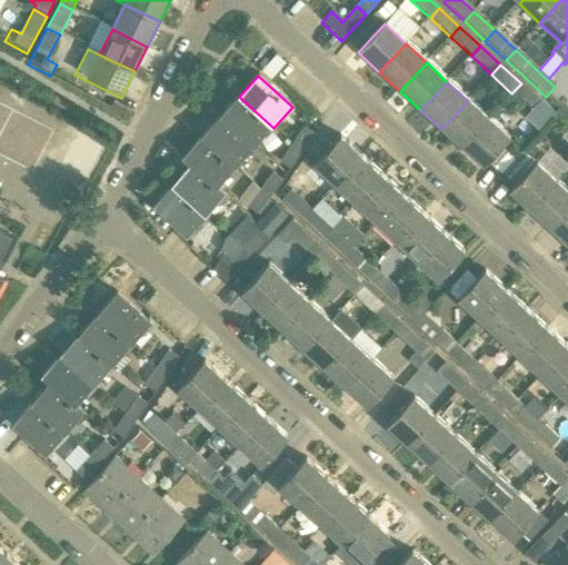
[(540,102),(521,83),(511,93),(531,112),(540,102)]
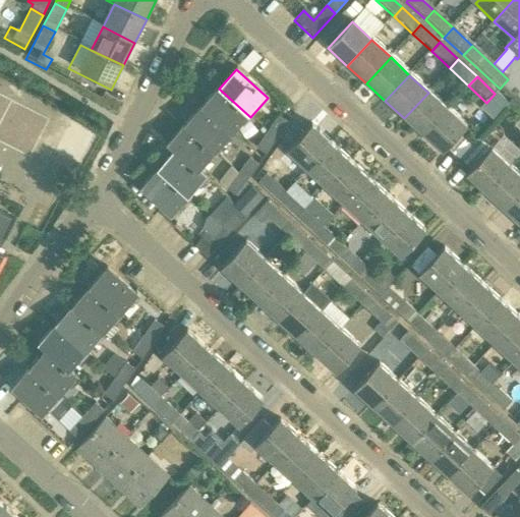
[(219,89),(201,107),(233,135),(250,117),(219,89)]
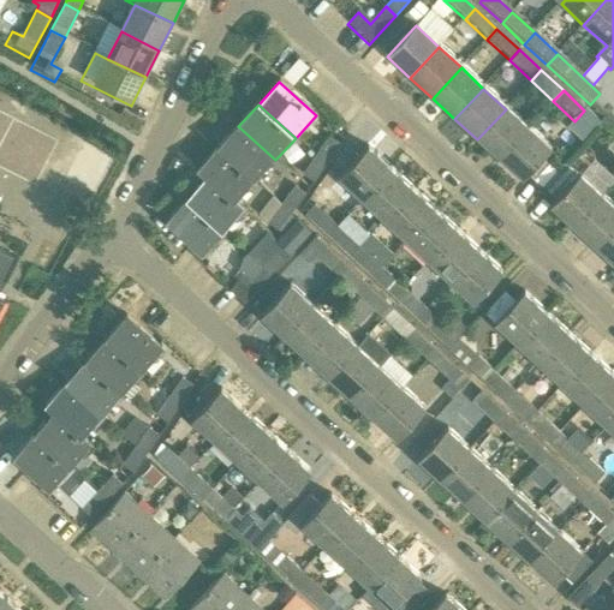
[(528,130),(506,109),(477,139),(499,161),(528,130)]
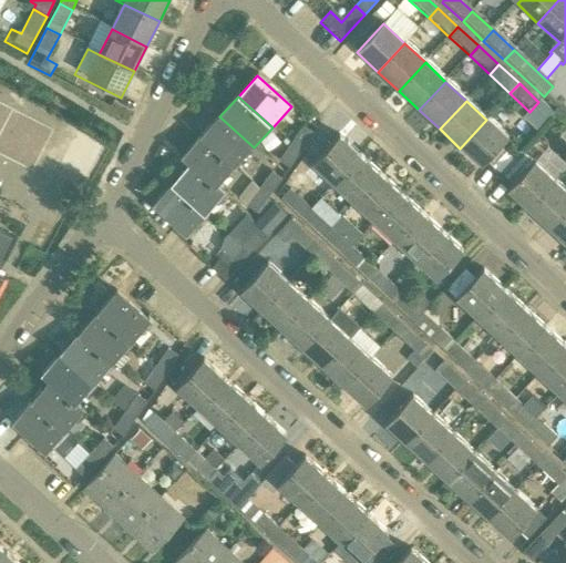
[(538,102),(530,112),(530,124),(539,133),(555,116),(538,102)]
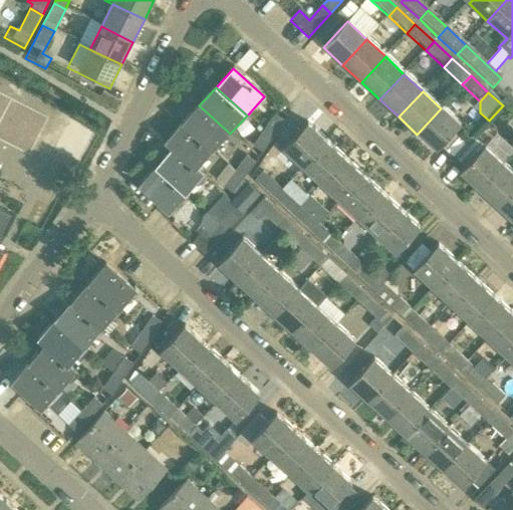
[(199,105),(182,124),(213,153),(230,134),(199,105)]
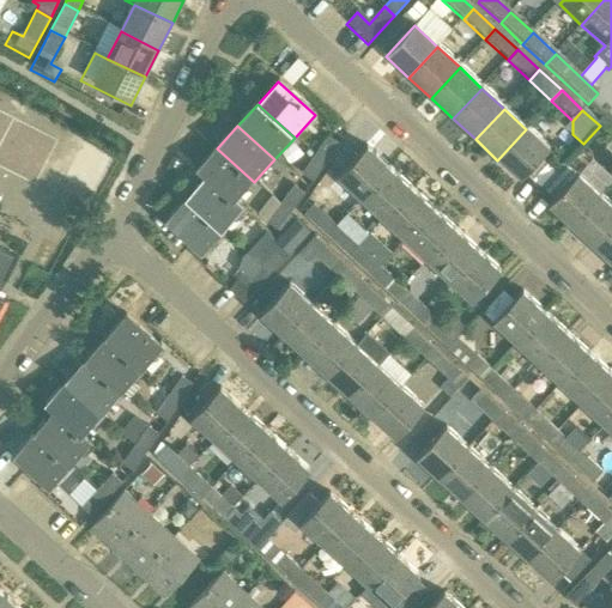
[(549,151),(526,129),(497,160),(520,182),(549,151)]
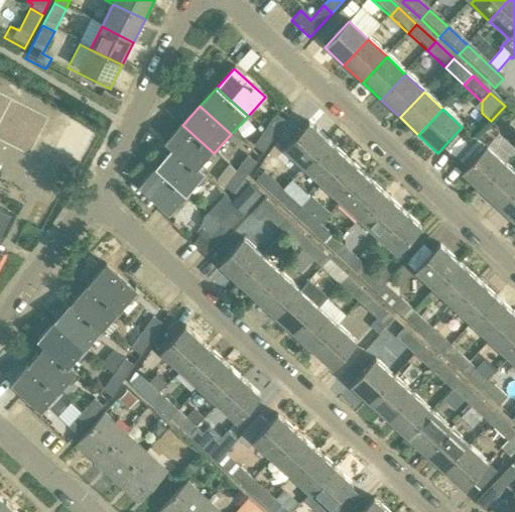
[(264,131),(273,138),(283,123),(274,117),(264,131)]
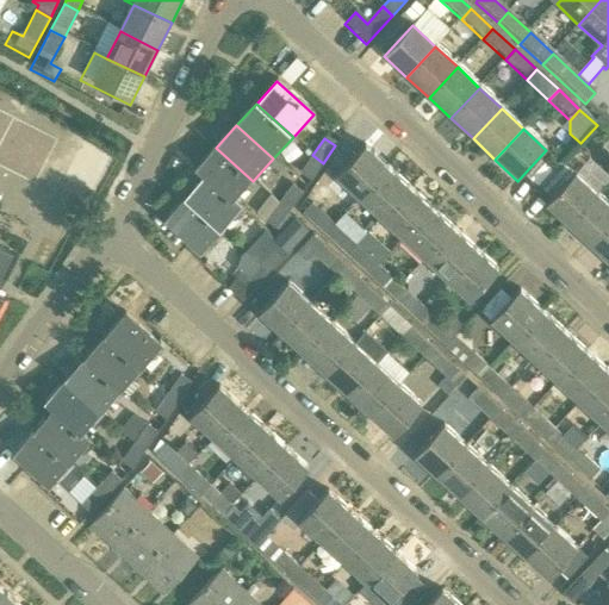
[(253,181),(216,148),(196,170),(204,179),(205,178),(232,203),(234,201),(253,181)]
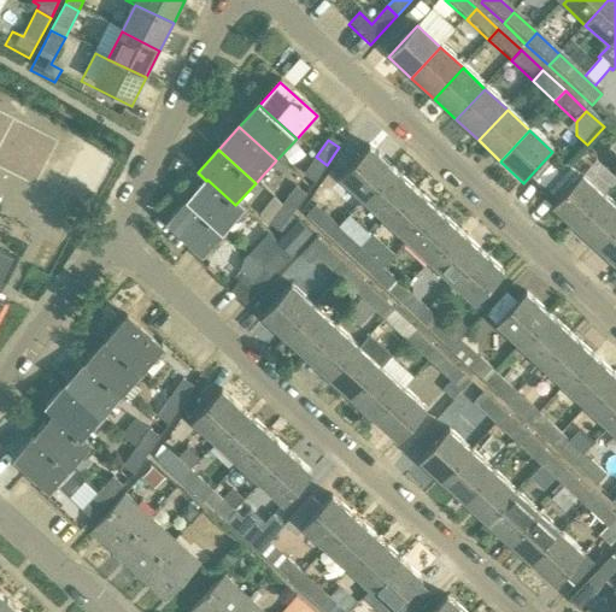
[(363,202),(392,171),(369,151),(340,181),(363,202)]
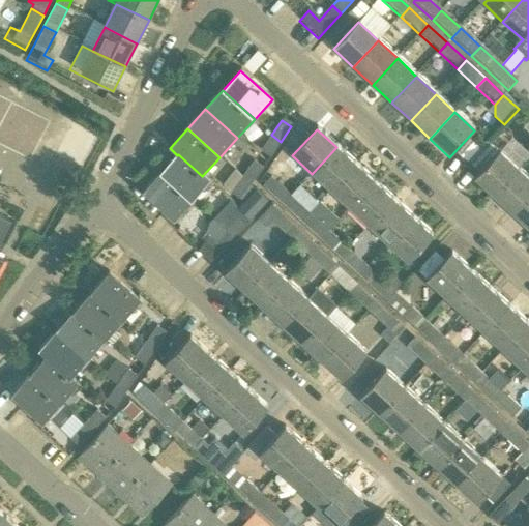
[(281,142),(271,135),(260,153),(269,158),(281,142)]
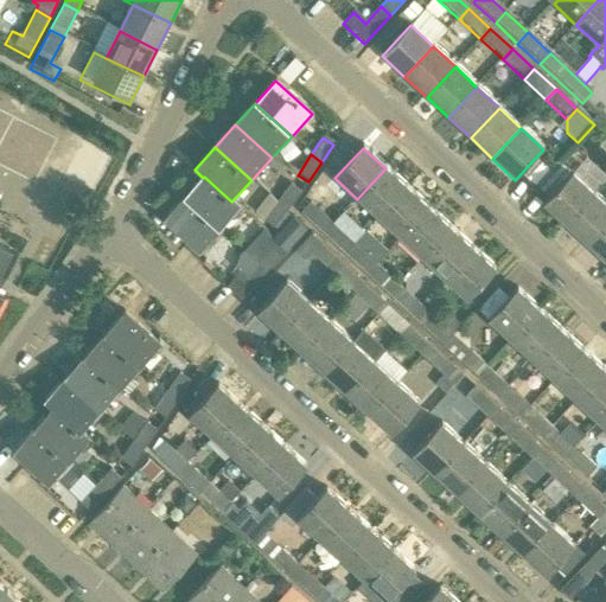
[(588,159),(579,168),(594,186),(605,178),(588,159)]
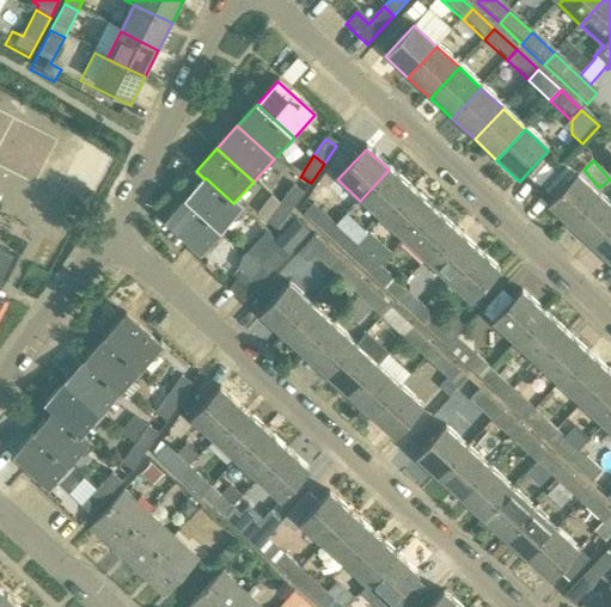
[(410,190),(389,170),(360,201),(382,221),(410,190)]
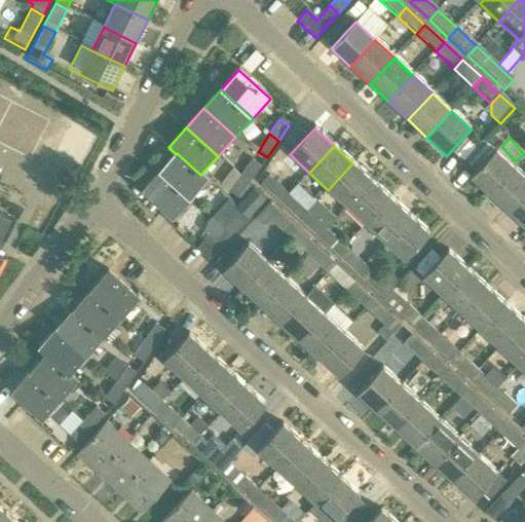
[(490,196),(515,170),(495,151),(471,178),(490,196)]
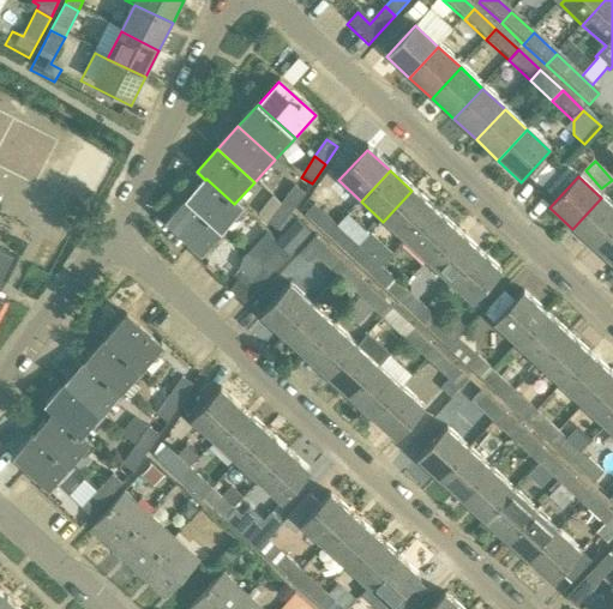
[(206,179),(205,180),(186,200),(222,234),(244,211),(235,203),(234,204),(206,179)]
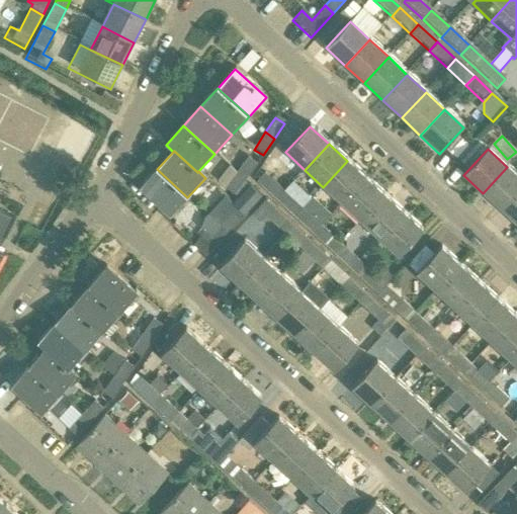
[(247,159),(236,174),(245,181),(256,166),(247,159)]
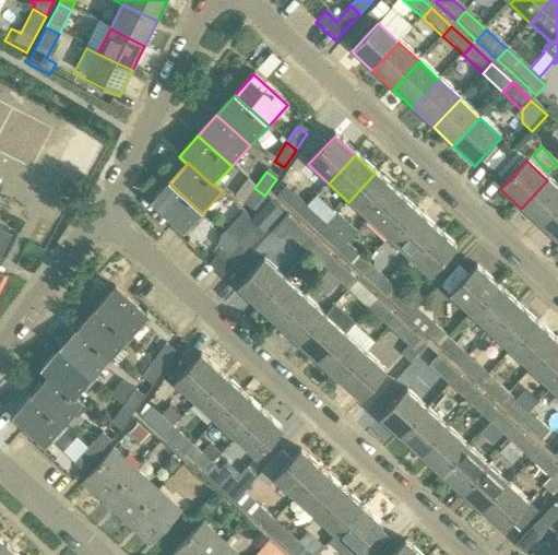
[(375,174),(348,202),(369,221),(395,193),(375,174)]
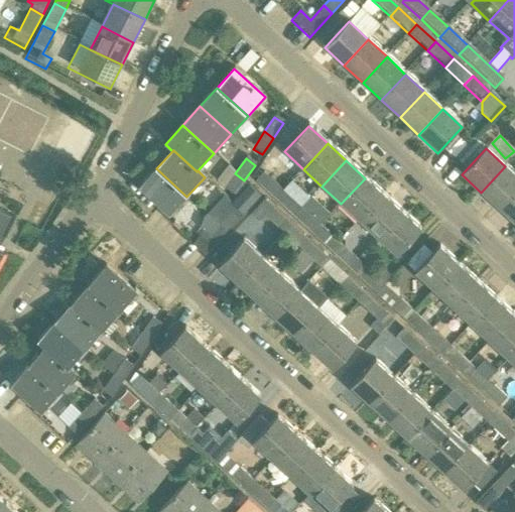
[(514,175),(505,166),(481,193),(499,210),(514,193),(514,175)]
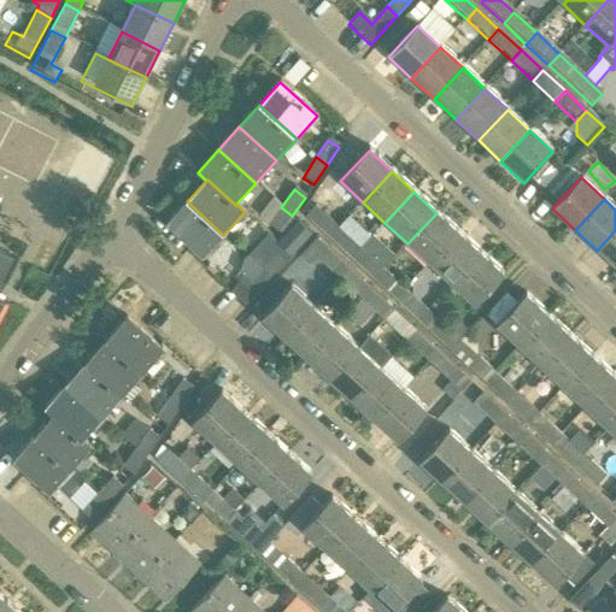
[(223,235),(187,201),(166,224),(203,258),(223,235)]
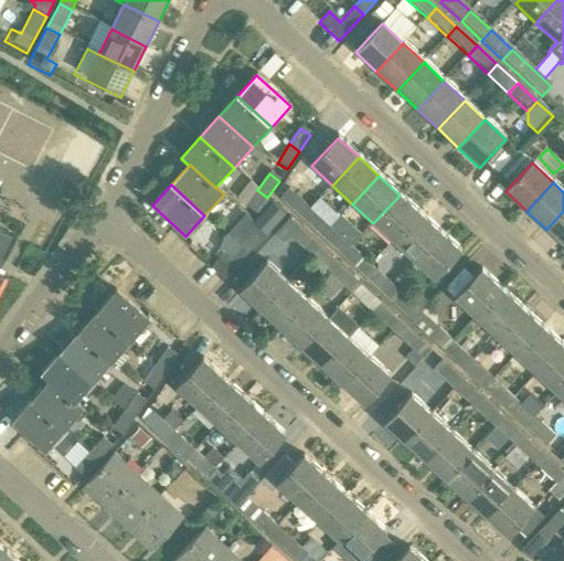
[(267,198),(257,190),(251,198),(245,207),(244,207),(254,214),(267,198)]
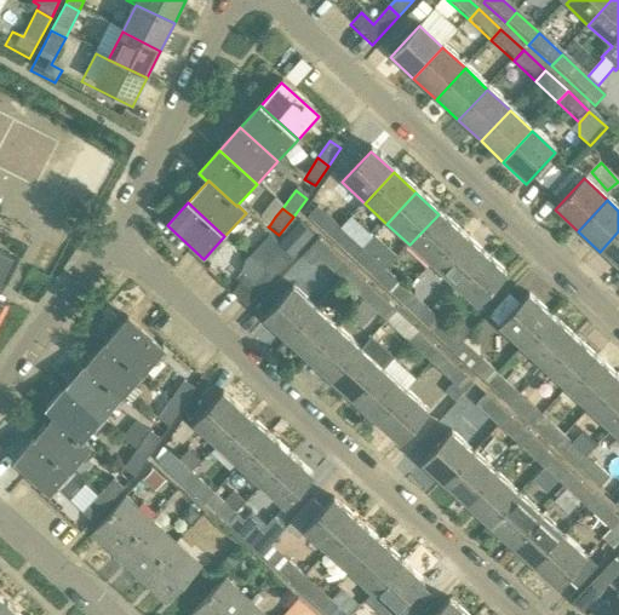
[(330,242),(339,231),(315,210),(305,219),(330,242)]
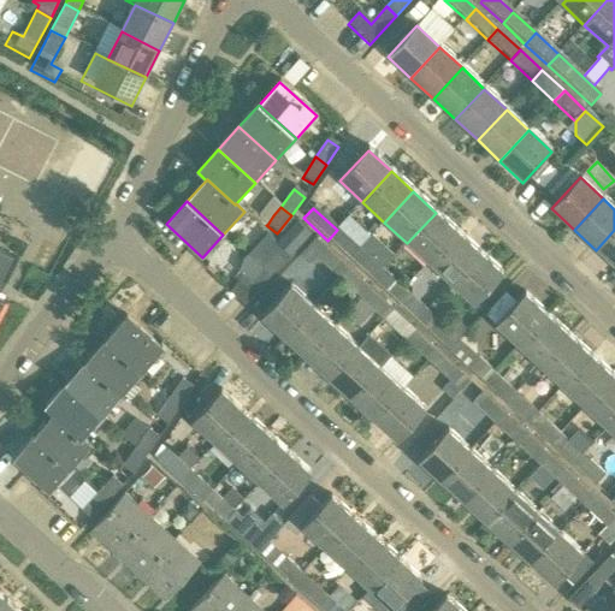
[(267,225),(273,215),(270,212),(265,209),(261,213),(258,218),(262,221),(267,225)]
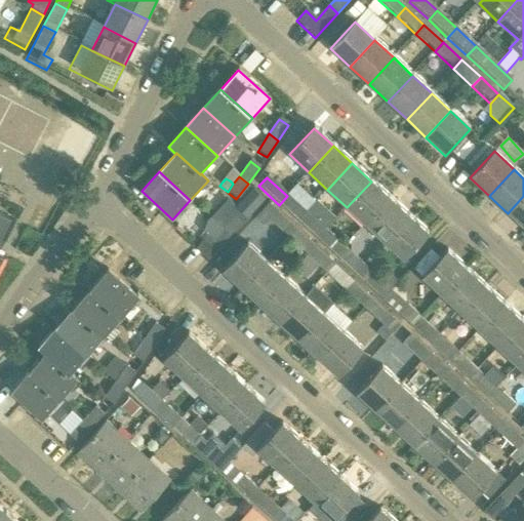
[(371,182),(347,207),(365,226),(390,199),(371,182)]
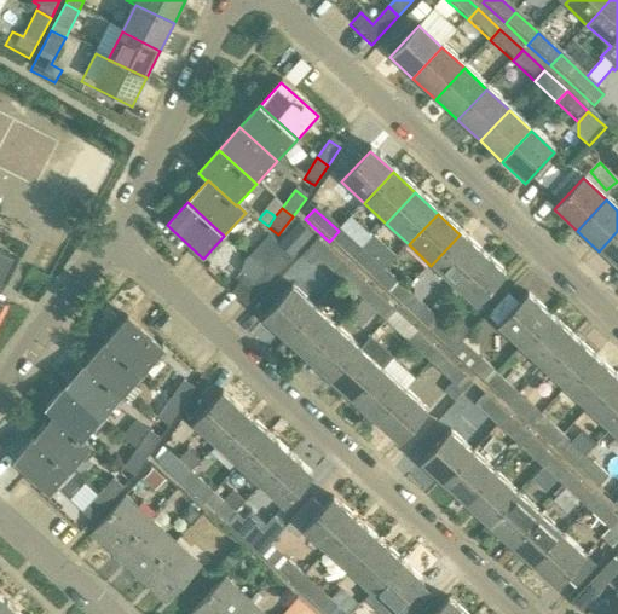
[(298,224),(277,247),(290,259),(311,236),(298,224)]
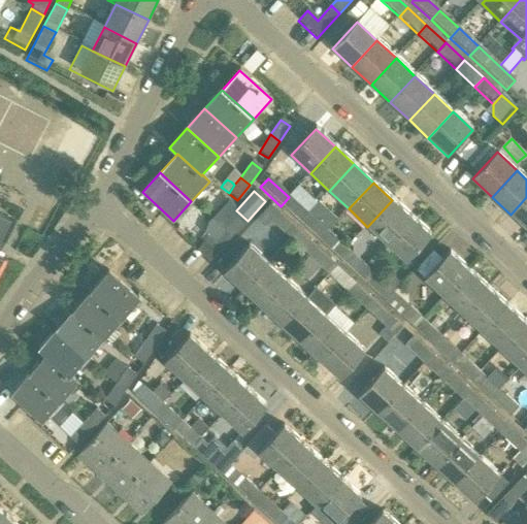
[(307,215),(289,197),(281,206),(299,224),(307,215)]
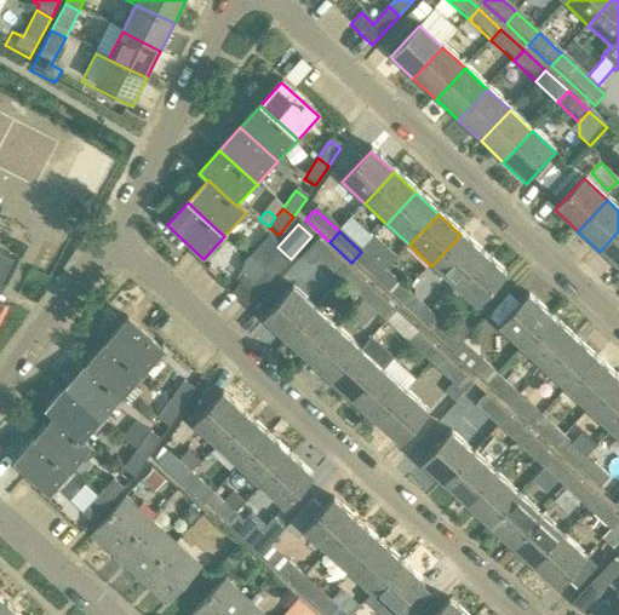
[(618,231),(600,252),(618,269),(618,231)]
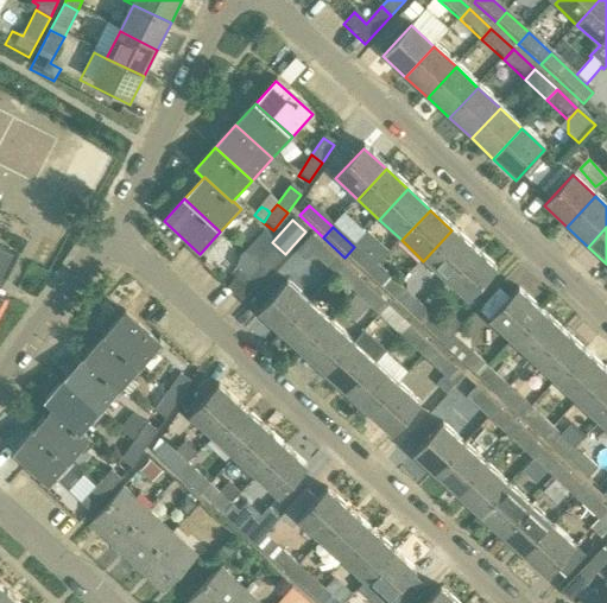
[(451,230),(423,261),(446,281),(474,251),(451,230)]
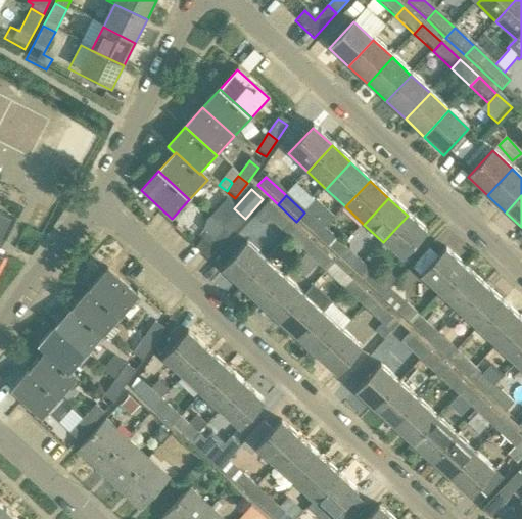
[(286,238),(294,229),(268,203),(252,220),(262,228),(269,221),(286,238)]
